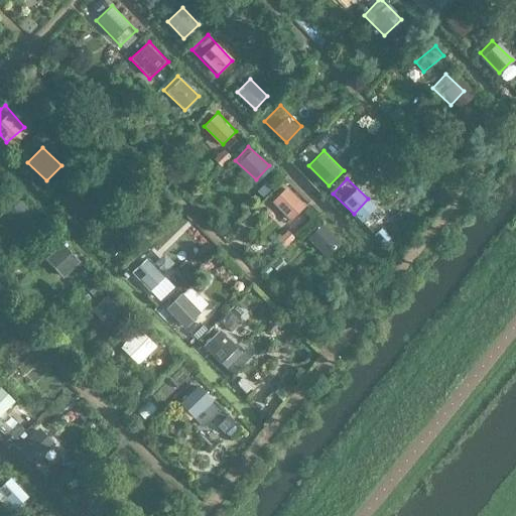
[(300,201),(286,185),(272,198),(286,213),(300,201)]
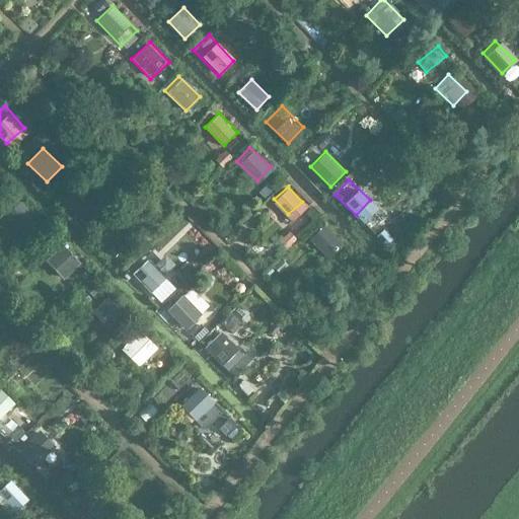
[(35,213),(16,190),(0,203),(0,206),(18,228),(35,213)]
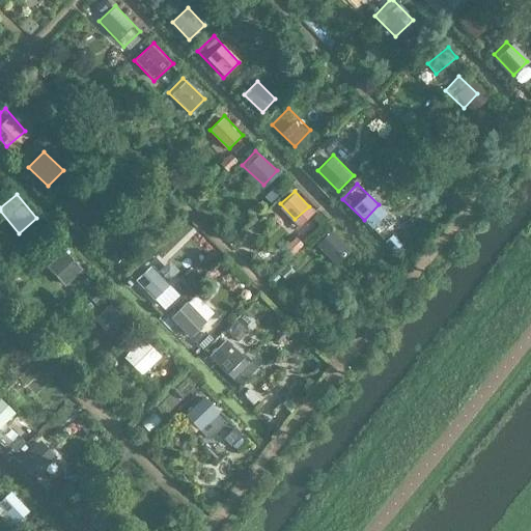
[(347,247),(327,225),(314,238),(335,258),(347,247)]
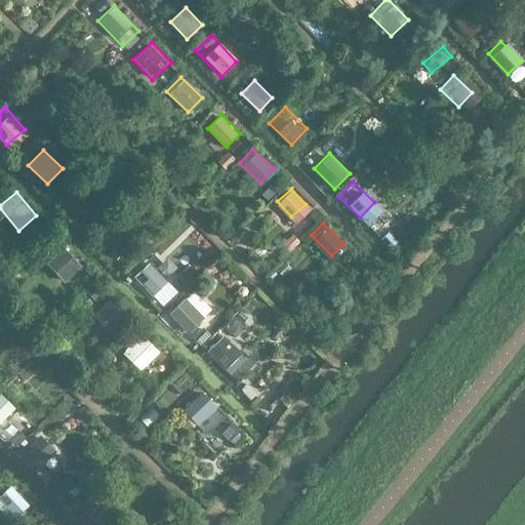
[(72,251),(56,254),(59,271),(75,268),(72,251)]
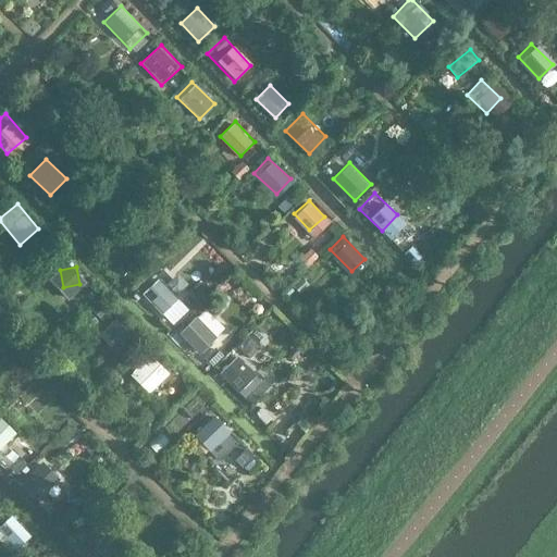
[(174,292),(151,269),(135,286),(158,308),(174,292)]
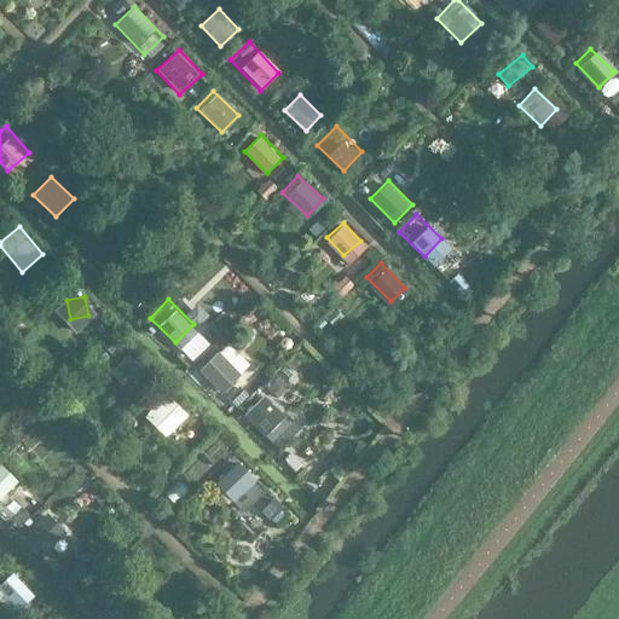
[(223,391),(253,364),(230,339),(200,365),(223,391)]
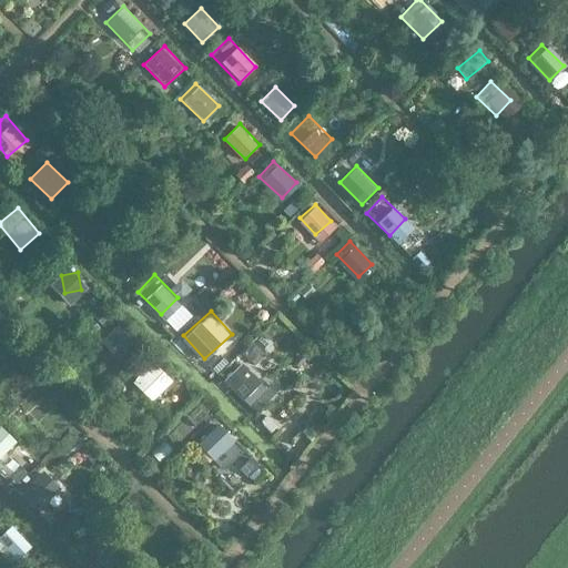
[(138,344),(113,318),(95,336),(121,361),(138,344)]
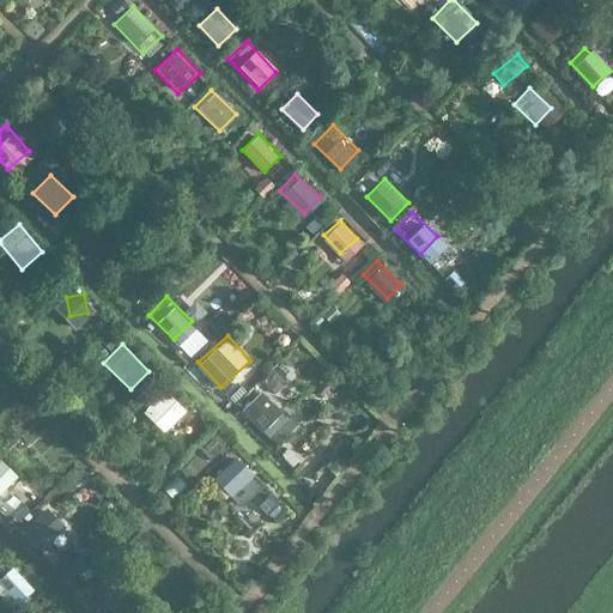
[(265,378),(274,393),(289,383),(279,369),(265,378)]
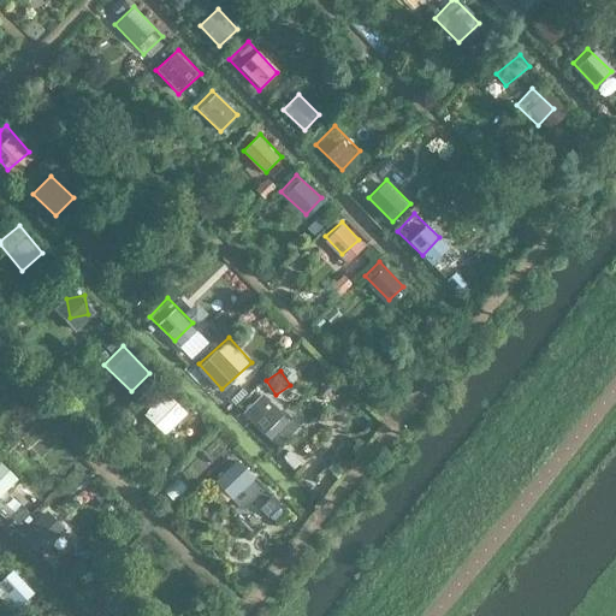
[(284,409),(254,384),(237,403),(266,430),(284,409)]
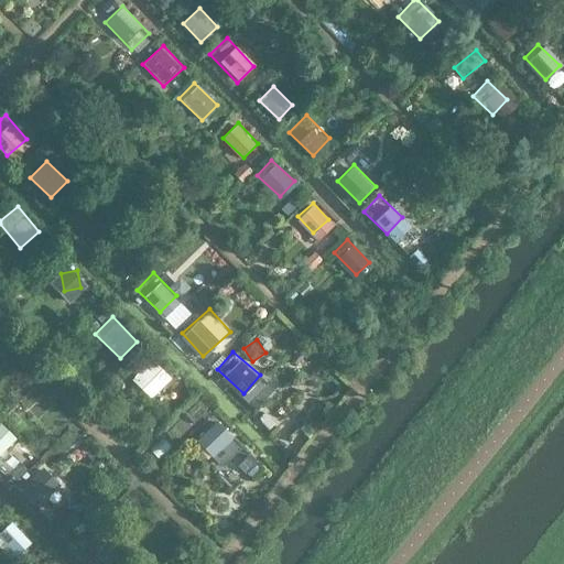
[(154,357),(134,379),(152,397),(173,375),(154,357)]
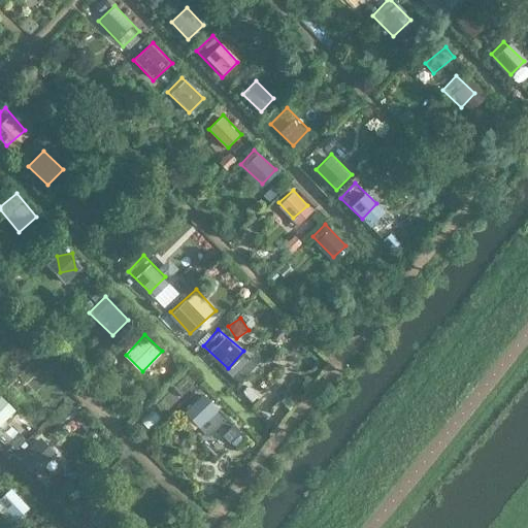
[(216,402),(196,386),(183,402),(201,419),(216,402)]
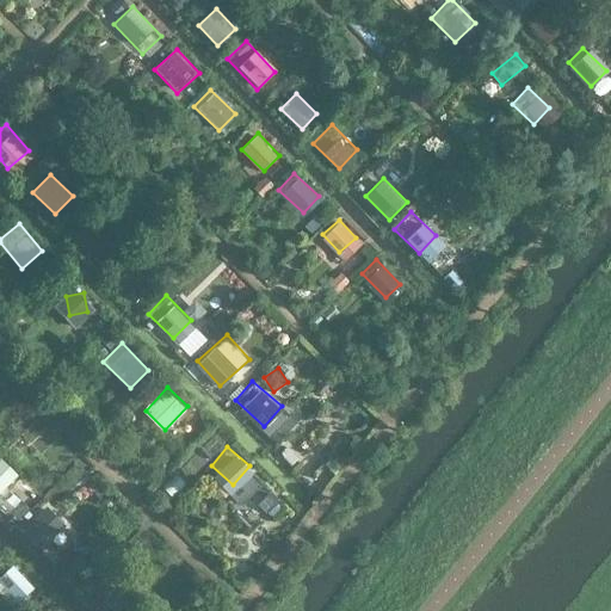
[(0,456),(0,492),(19,473),(1,455),(0,456)]
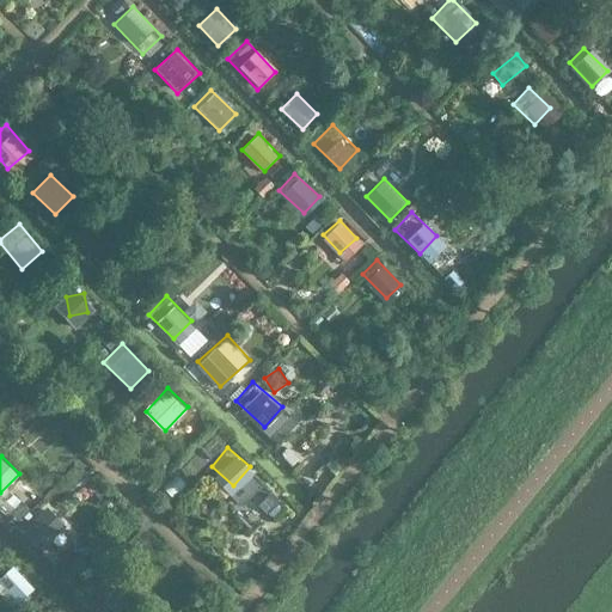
[(60,519),(37,495),(17,514),(40,538),(60,519)]
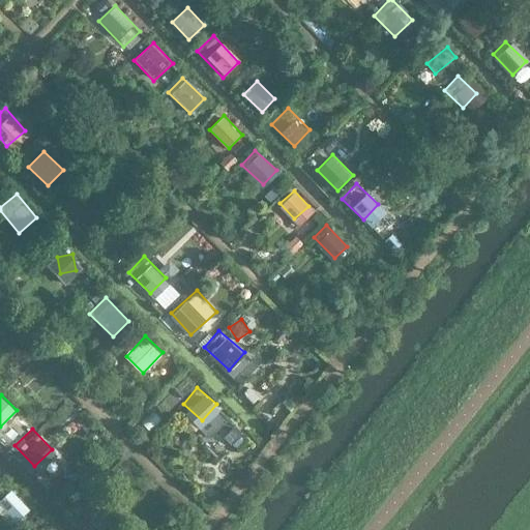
[(23,502),(4,484),(0,489),(0,513),(7,521),(23,502)]
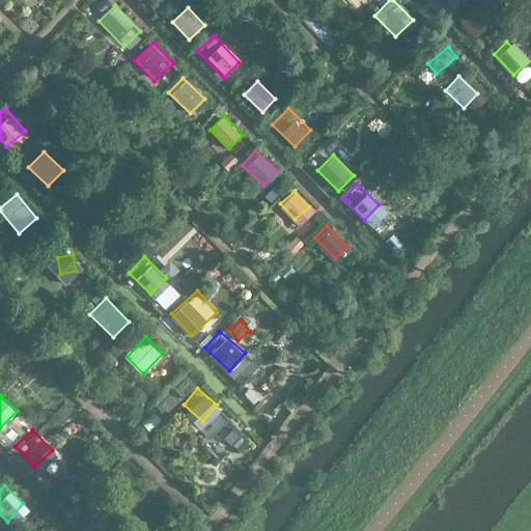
[(108,506),(88,488),(72,507),(92,525),(108,506)]
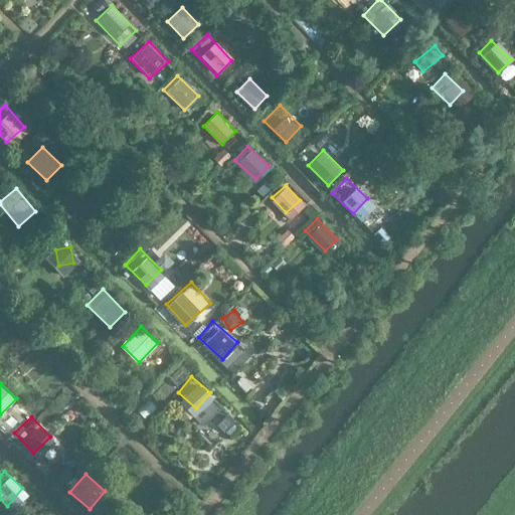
[(52,514),(41,505),(32,514),(52,514)]
